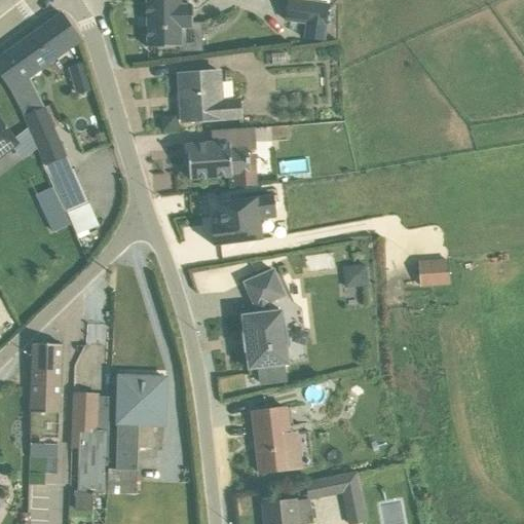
[(147,0),(148,46),(181,46),(181,50),(204,50),(204,23),(192,23),(192,4),(181,4),(181,0),(147,0)]
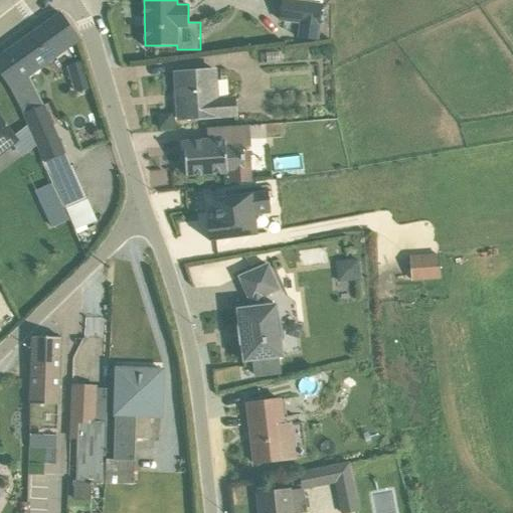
[(323,4),(296,0),(282,0),(279,20),(300,23),(298,37),(318,39),(323,4)]
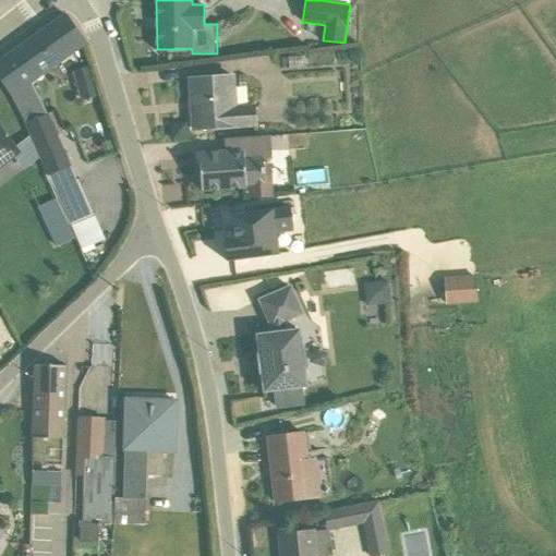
[(67,14),(65,13),(0,60),(0,80),(13,99),(83,249),(106,239),(80,179),(77,179),(49,112),(46,113),(29,82),(86,41),(67,14)]
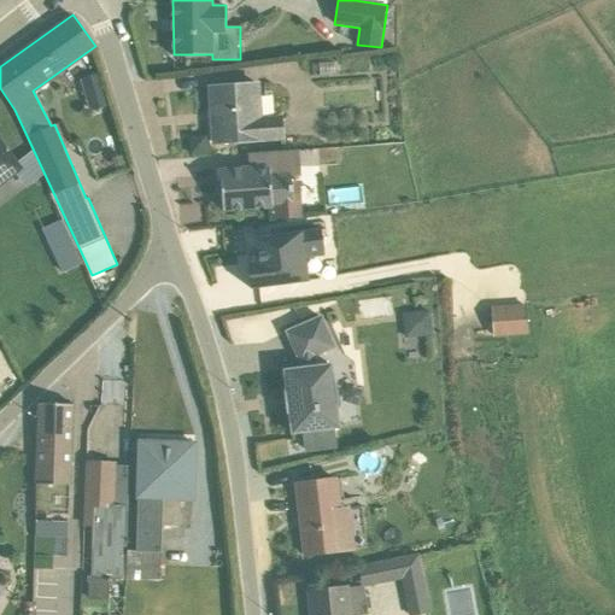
[(261,83),(211,87),(215,142),(283,138),(282,116),(274,116),(271,92),(261,92),(261,83)]
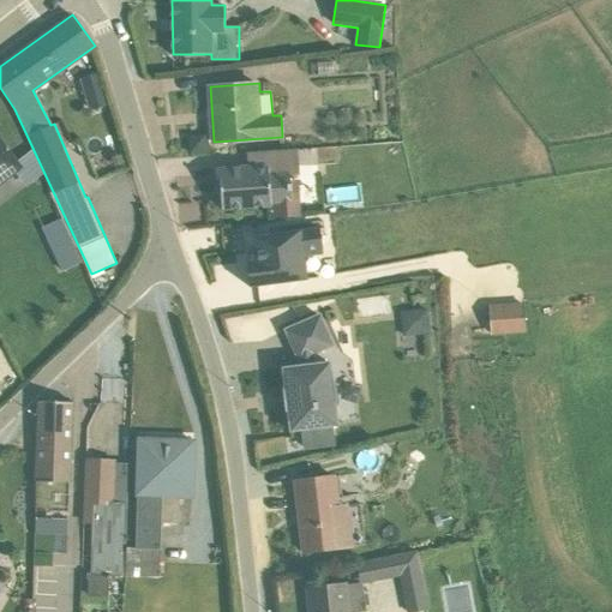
[(102,87),(85,91),(93,111),(108,106),(102,87)]
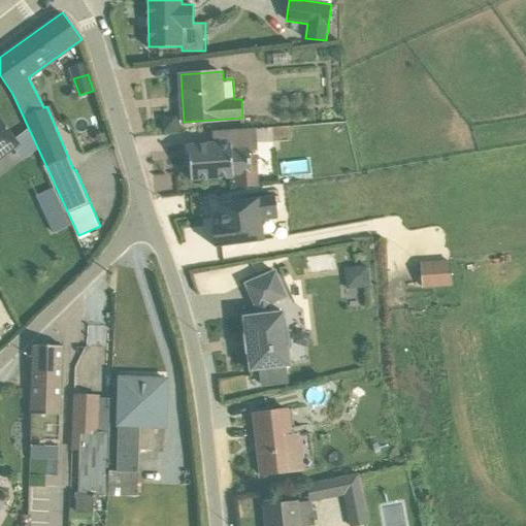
[(80,139),(98,132),(92,117),(74,124),(80,139)]
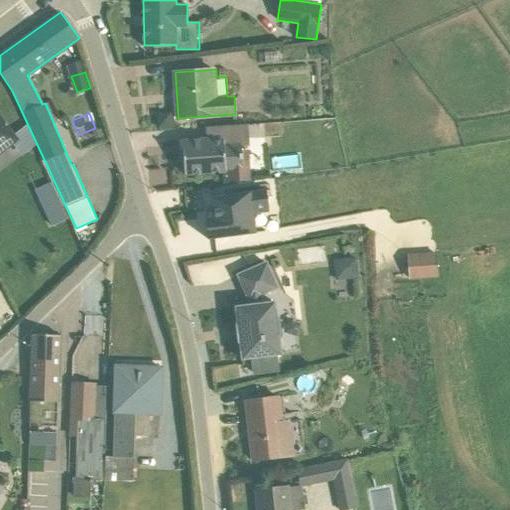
[(0,154),(17,141),(0,118),(0,154)]
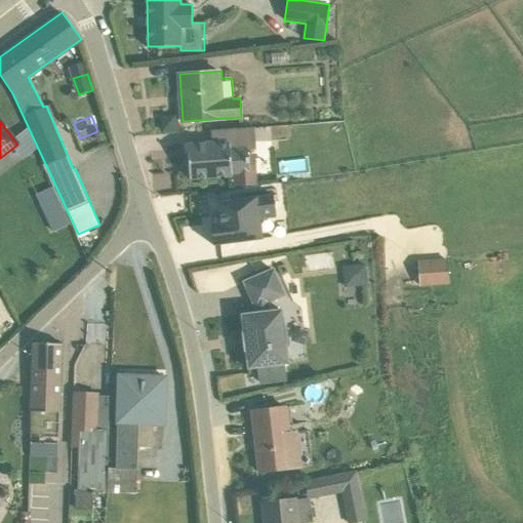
[(185,145),(186,161),(189,162),(190,178),(231,175),(231,172),(233,172),(235,187),(257,185),(255,169),(253,154),(247,155),(246,149),(230,151),(228,144),(211,145),(211,142),(185,145)]
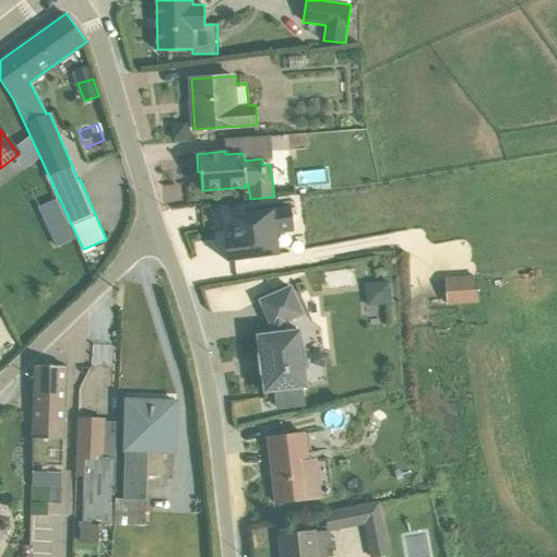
[(225,238),(227,261),(280,255),(276,233),(294,232),(292,208),(227,215),(229,237),(225,238)]
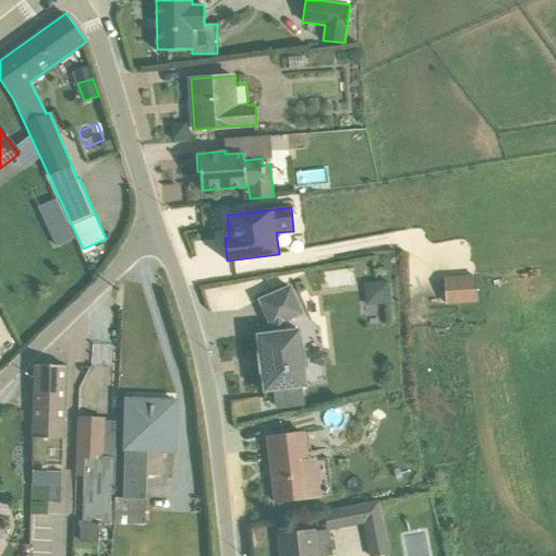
[(366,280),(367,301),(393,300),(393,279),(366,280)]
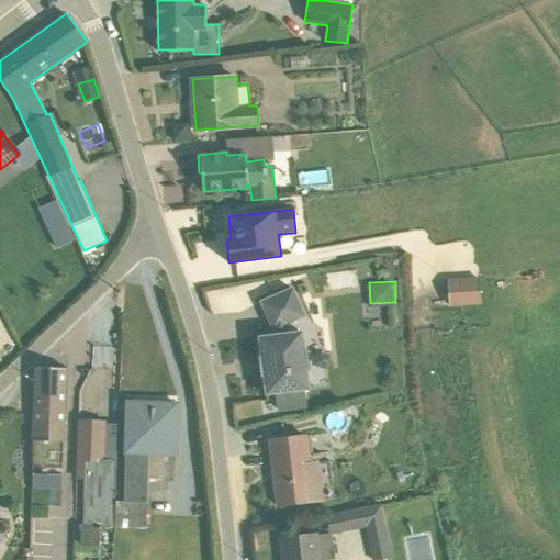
[(288,324),(301,318),(306,316),(293,288),(261,302),(269,318),(273,329),(273,335),(259,336),(261,355),(260,355),(262,376),(264,376),(266,394),(277,393),(280,410),(306,406),(305,389),(310,388),(308,371),(310,368),(308,348),(304,347),(302,331),(289,332),(288,324)]
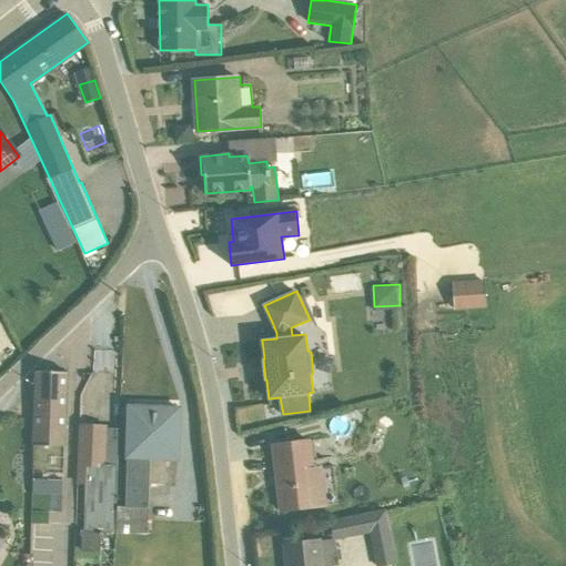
[(62,473),(67,372),(36,371),(32,445),(32,471),(62,473)]
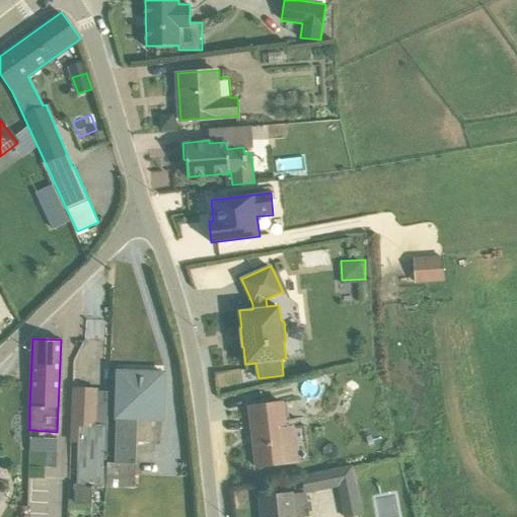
[(162,419),(163,373),(118,371),(115,462),(106,463),(105,486),(135,488),(136,450),(151,451),(151,419),(162,419)]
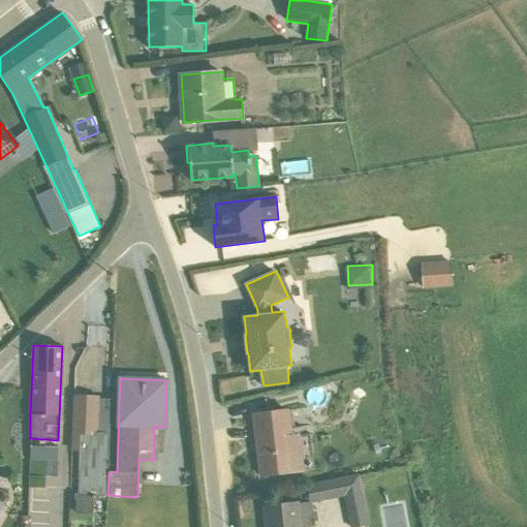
[(71,451),(80,452),(78,494),(76,513),(91,514),(93,495),(107,495),(111,422),(99,421),(100,396),(72,395),(71,451)]
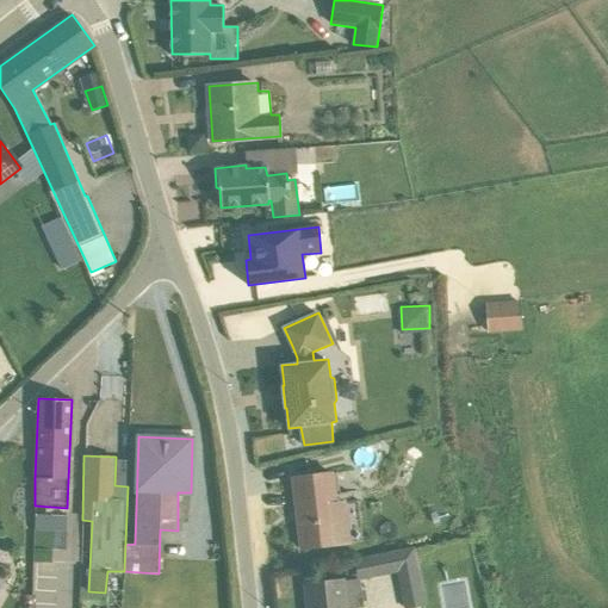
[(334,472),(293,477),(302,548),(351,543),(347,501),(337,502),(334,472)]
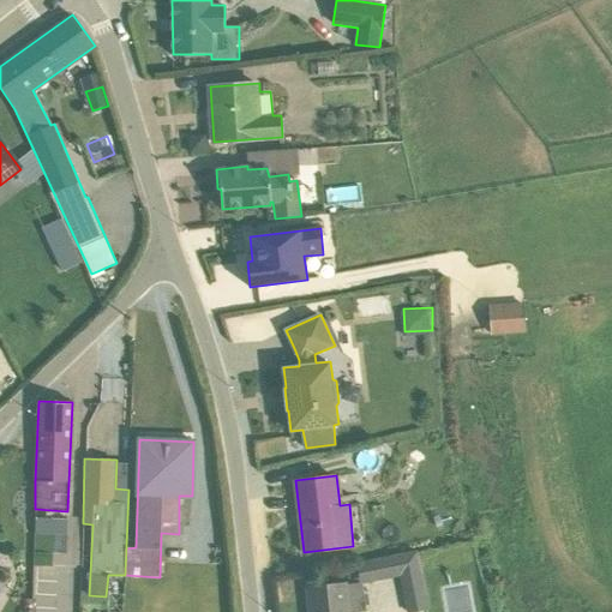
[(417,551),(357,563),(360,583),(400,576),(407,611),(411,611),(429,609),(417,551)]
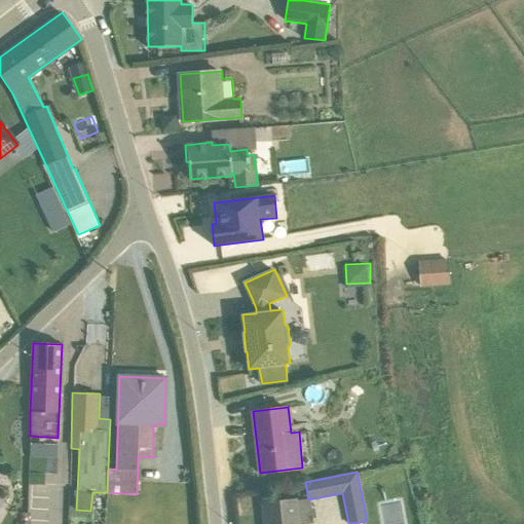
[(264,504),(266,523),(300,523),(298,500),(264,504)]
